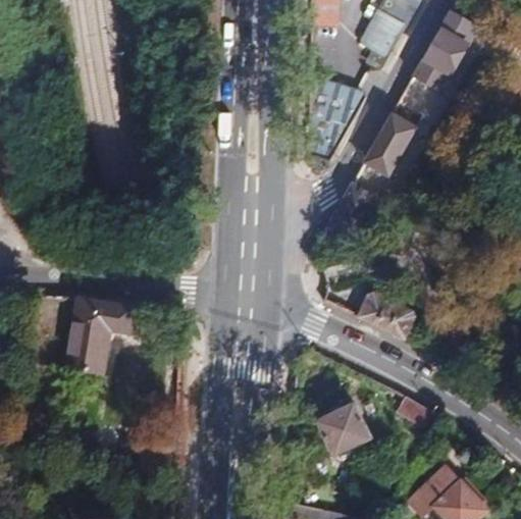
[(311,0),(311,21),(337,22),(337,0),(382,0),(361,40),(372,47),(387,55),(419,0),(311,0)]
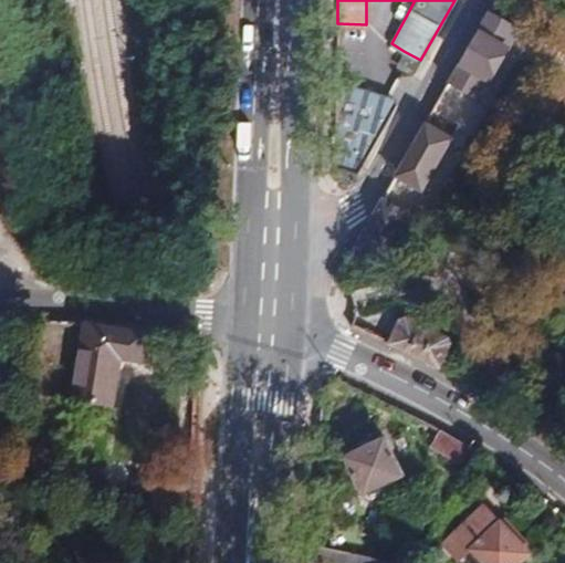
[(448,80),(479,96),(519,28),(487,10),(448,80)]
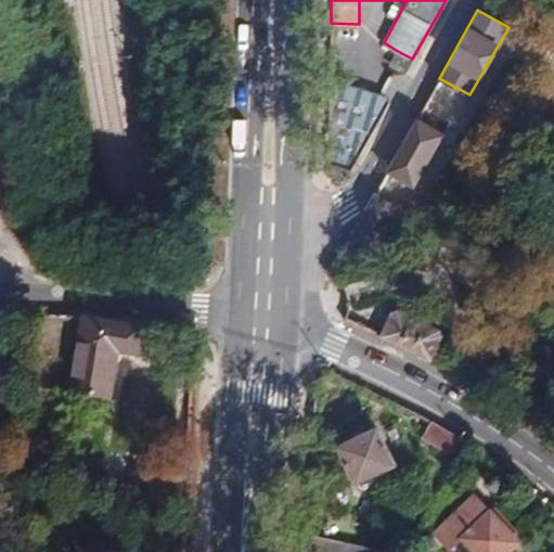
[(407,69),(412,59),(396,50),(387,66),(397,71),(407,69)]
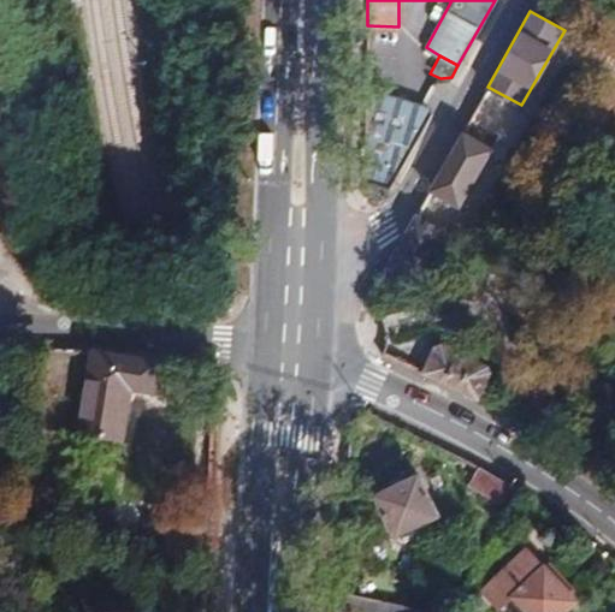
[(389,188),(431,113),(429,107),(366,88),(362,180),(389,188)]
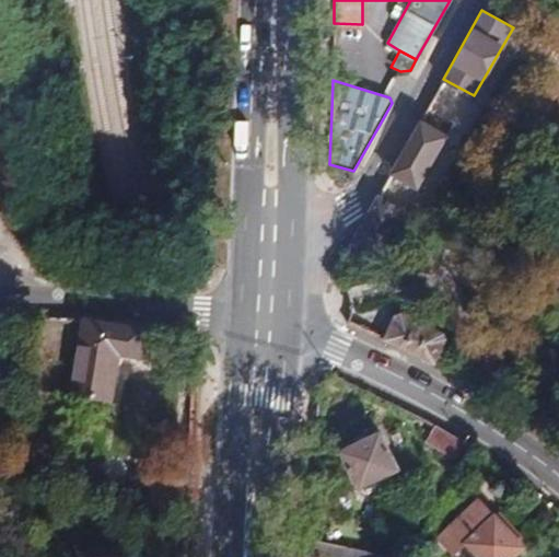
[(446,135),(420,119),(389,172),(416,187),(446,135)]
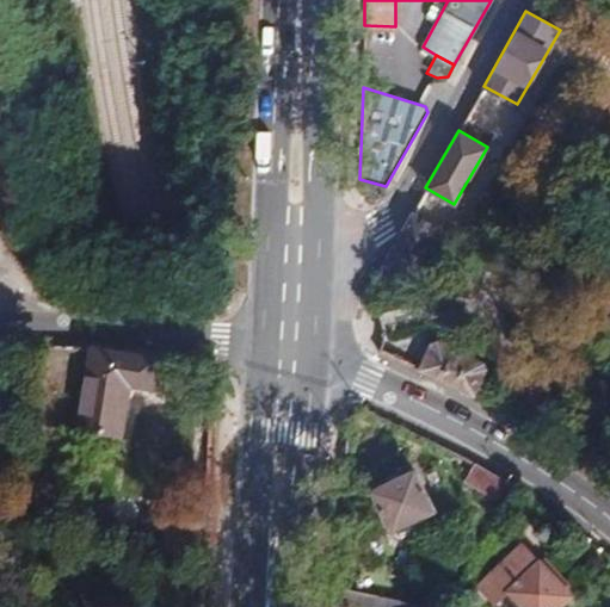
[(413,277),(441,229),(412,212),(381,264),(407,278),(413,277)]
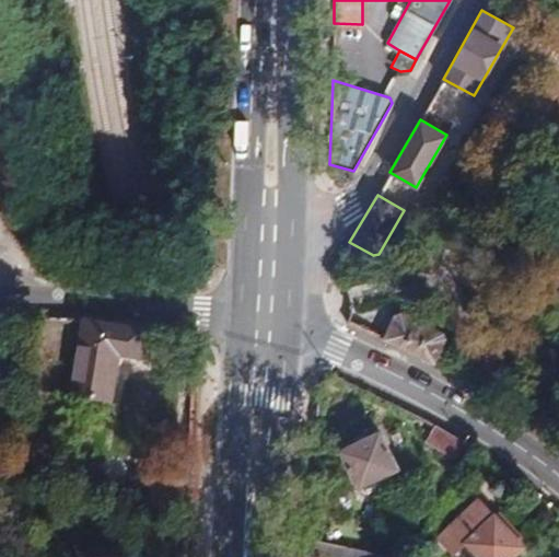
[(394,314),(383,338),(433,361),(444,337),(442,332),(399,312),(394,314)]
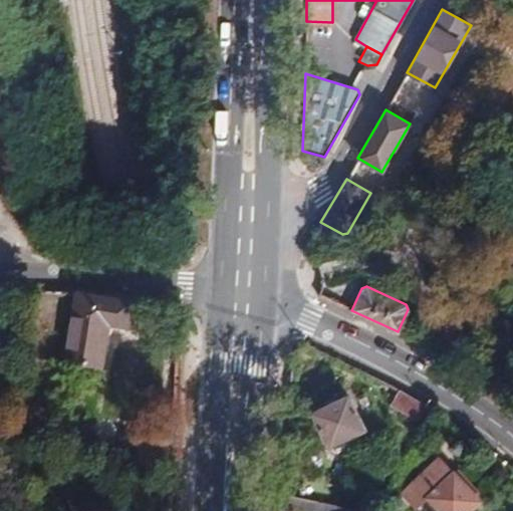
[(132,300),(77,290),(65,358),(100,366),(108,322),(127,325),(132,300)]
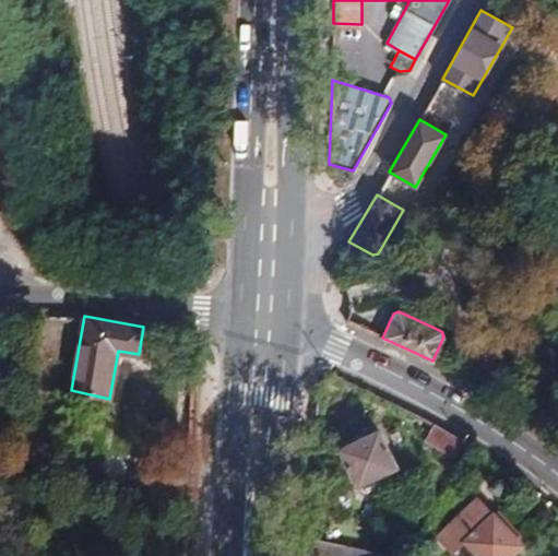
[(425,439),(465,462),(475,447),(435,423),(425,439)]
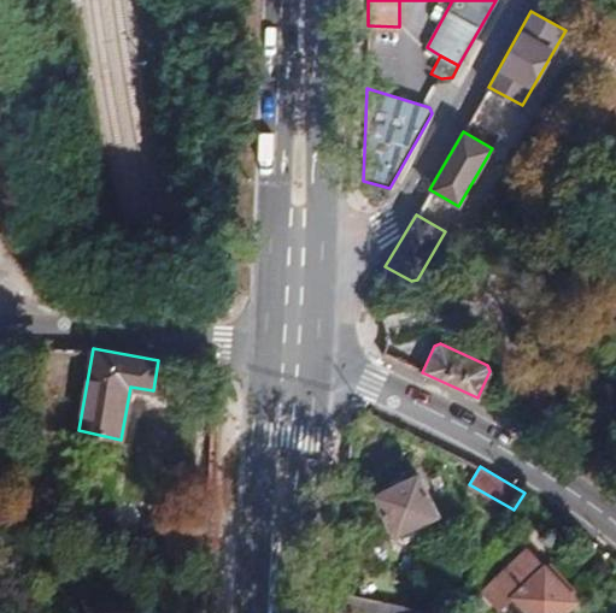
[(375,494),(396,535),(438,513),(418,473),(375,494)]
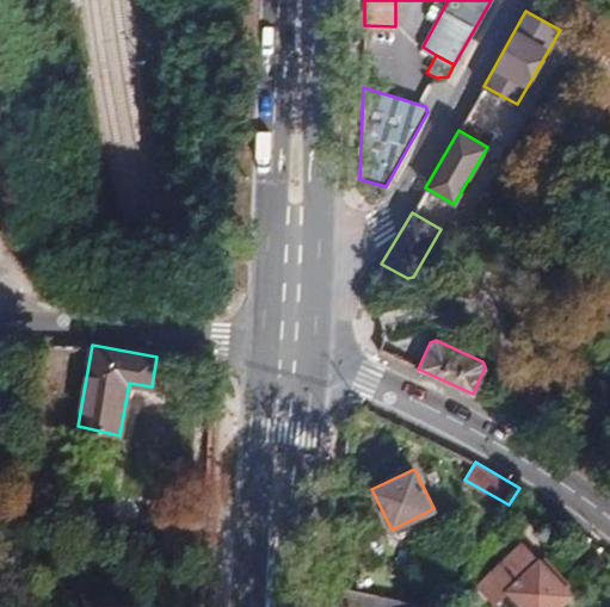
[(523,540),(475,586),(492,602),(507,589),(523,606),(555,606),(571,593),(540,558),(538,559),(523,540)]
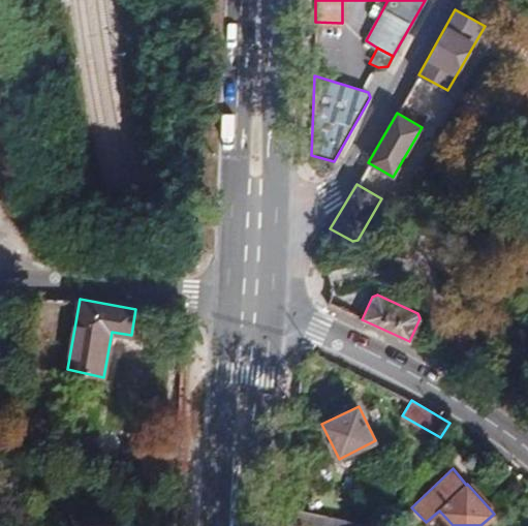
[(147,509),(131,506),(130,514),(146,517),(147,509)]
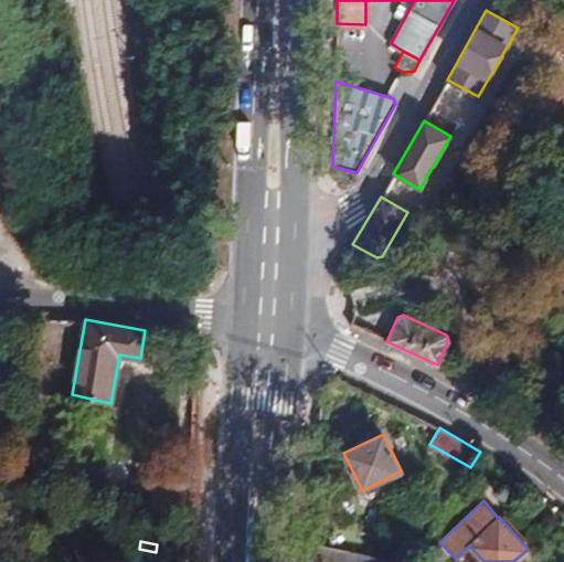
[(308,543),(306,561),(412,561),(413,561),(308,543)]
